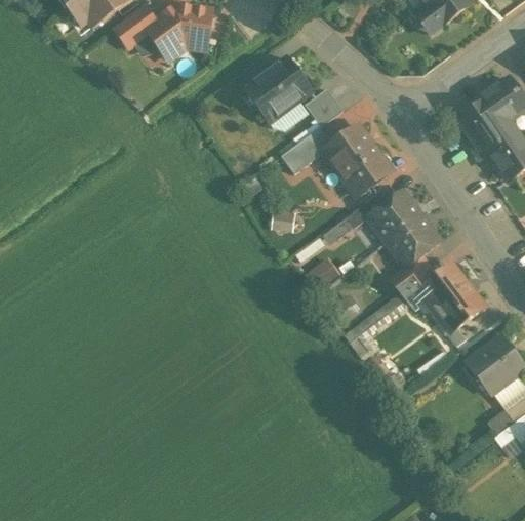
[(62,0),(81,26),(87,22),(92,28),(129,0),(62,0)]
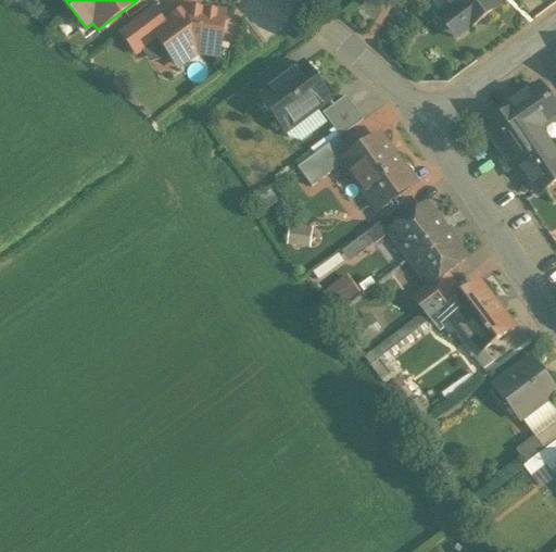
[(446,0),(465,25),(497,2),(496,0),(446,0)]
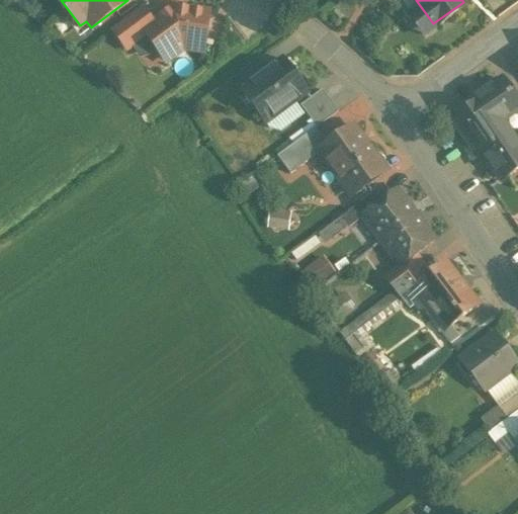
[(141,5),(111,27),(126,48),(146,33),(142,27),(152,20),(141,5)]
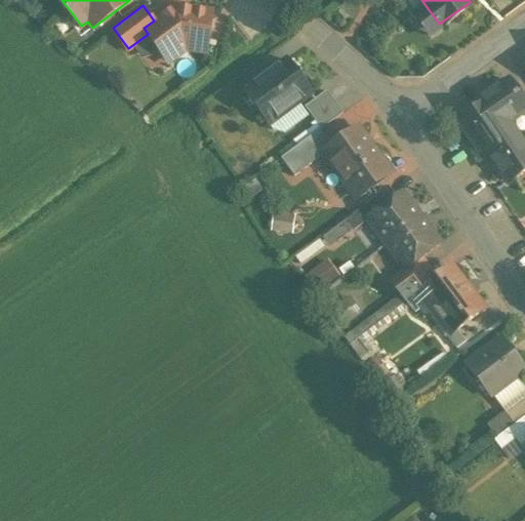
[(211,10),(174,5),(154,21),(144,28),(148,34),(154,41),(160,42),(171,57),(186,47),(205,50),(211,10)]
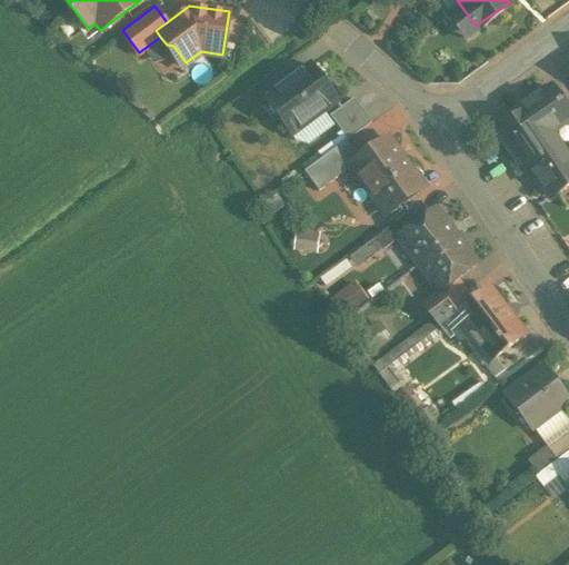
[(309,65),(283,83),(265,97),(291,132),(337,99),(310,63),(308,65),(309,65)]
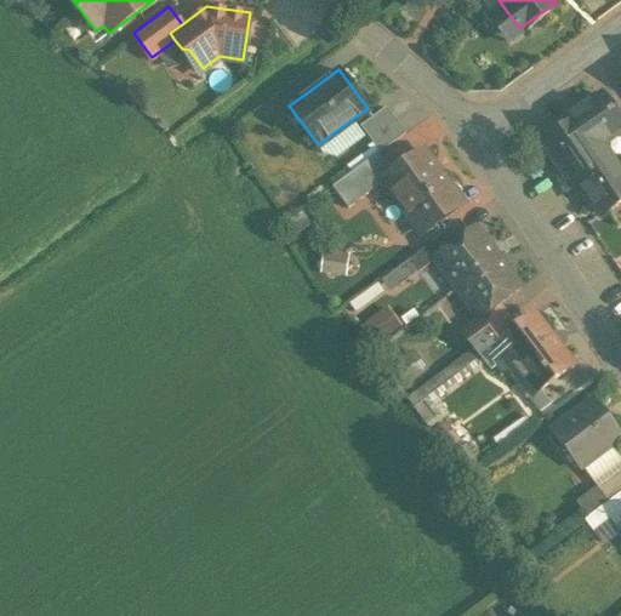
[(602,92),(576,109),(576,110),(560,121),(564,125),(582,154),(602,141),(620,127),(620,120),(602,92)]
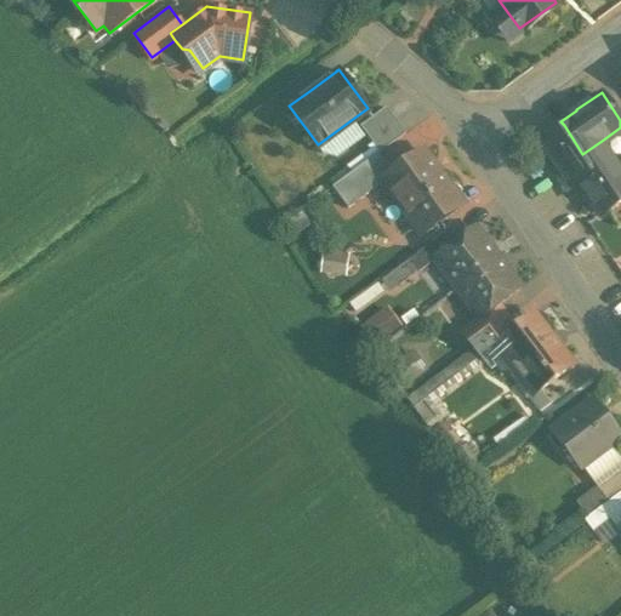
[(386,106),(360,124),(380,149),(405,131),(386,106)]
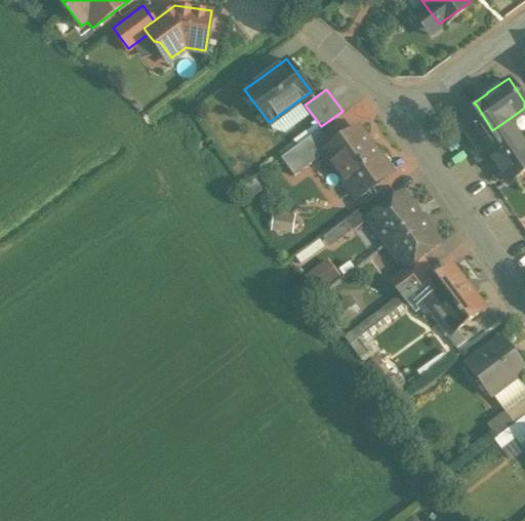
[(477,106),(458,119),(483,155),(488,151),(508,179),(524,167),(524,144),(509,119),(492,130),(477,106)]
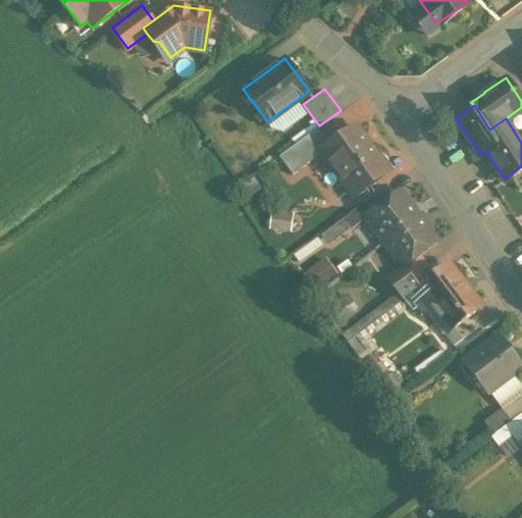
[(329,143),(320,150),(321,151),(353,194),(387,168),(355,124),(329,143)]
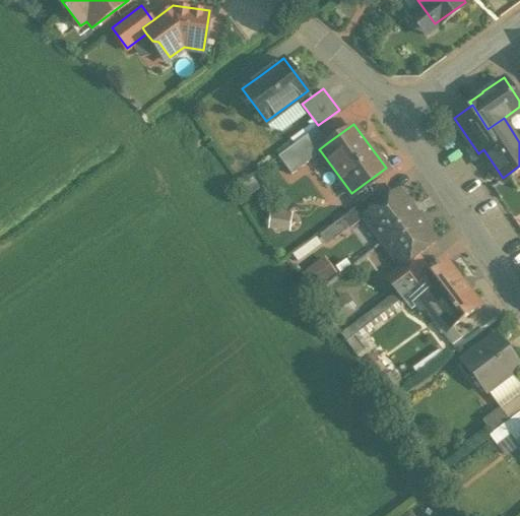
[(316,126),(277,154),(290,173),(320,150),(319,149),(328,142),(316,126)]
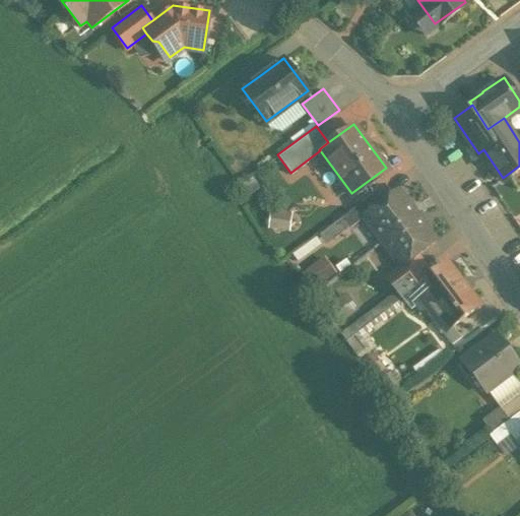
[(377,204),(364,214),(365,215),(382,240),(419,212),(411,202),(407,202),(397,189),(377,204)]
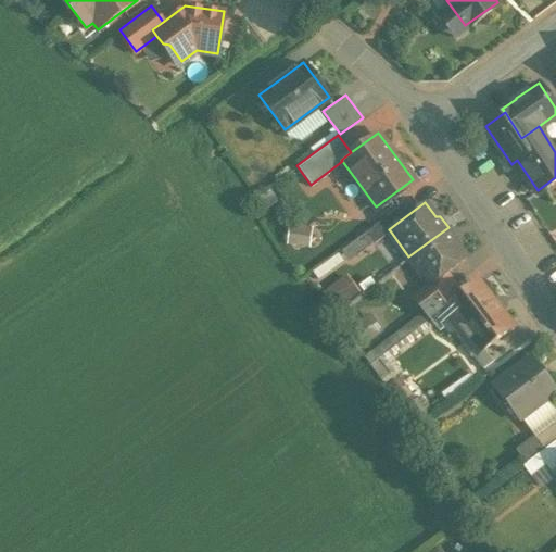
[(395,209),(367,230),(375,241),(390,230),(389,229),(403,218),(395,209)]
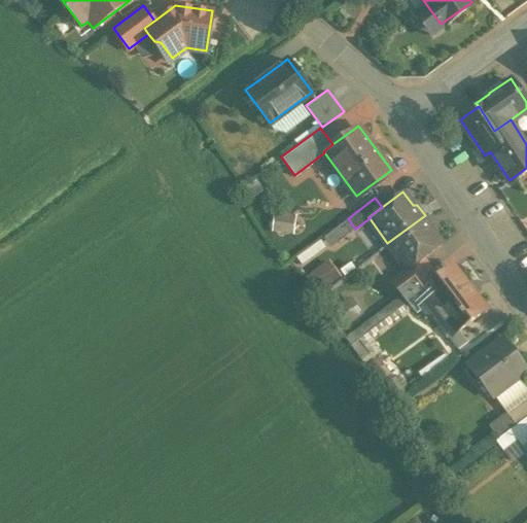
[(297,230),(299,211),(278,209),(277,228),(297,230)]
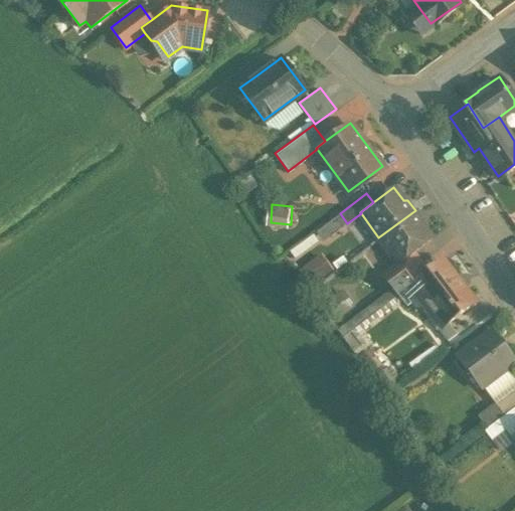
[(415,210),(378,237),(396,262),(397,263),(412,250),(431,237),(421,224),(422,220),(415,210)]
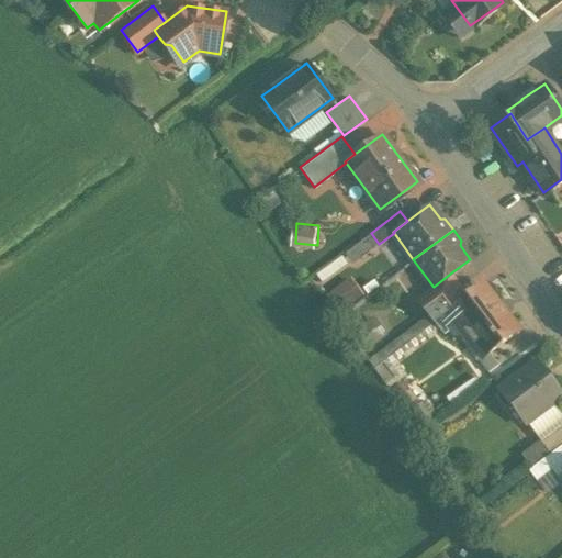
[(344,303),(366,288),(356,274),(334,289),(344,303)]
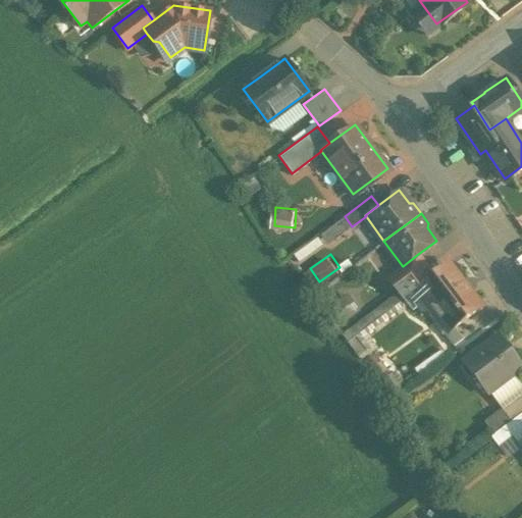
[(418,254),(403,266),(402,265),(388,275),(397,286),(421,268),(426,264),(418,254)]
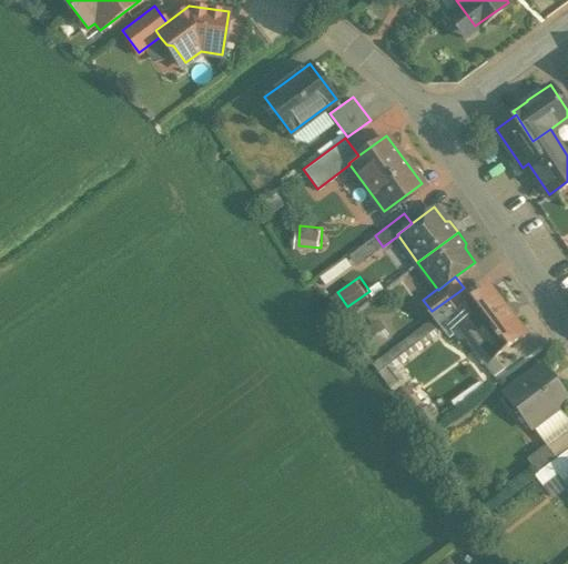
[(467,304),(458,311),(458,312),(483,344),(473,352),(480,363),(523,332),(490,288),(467,304)]
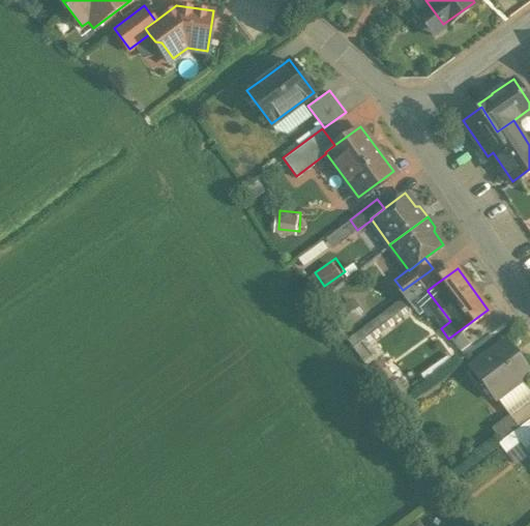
[(403,290),(401,292),(410,303),(428,291),(428,290),(436,284),(428,272),(403,290)]
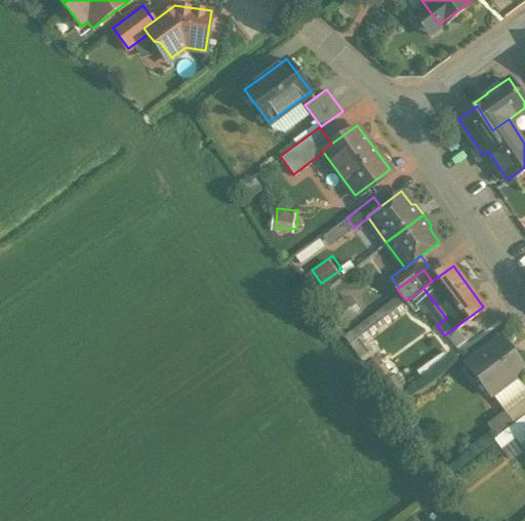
[(398,293),(348,333),(367,358),(384,346),(371,330),(406,304),(398,293)]
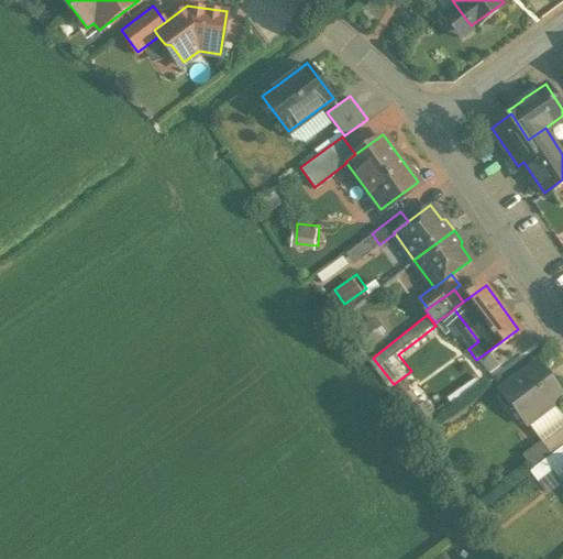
[(537,362),(499,391),(526,425),(562,395),(537,362)]
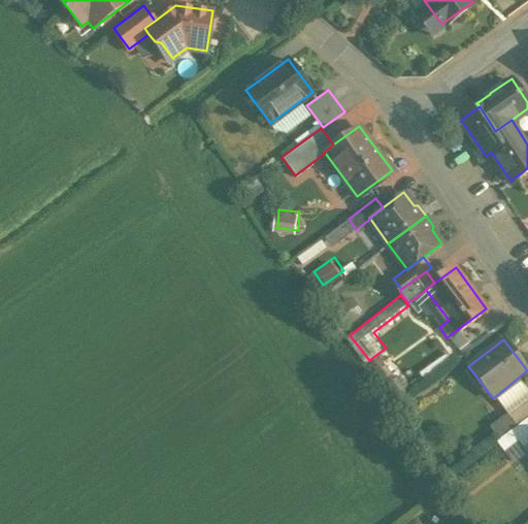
[(527,396),(507,414),(516,425),(527,416),(527,396)]
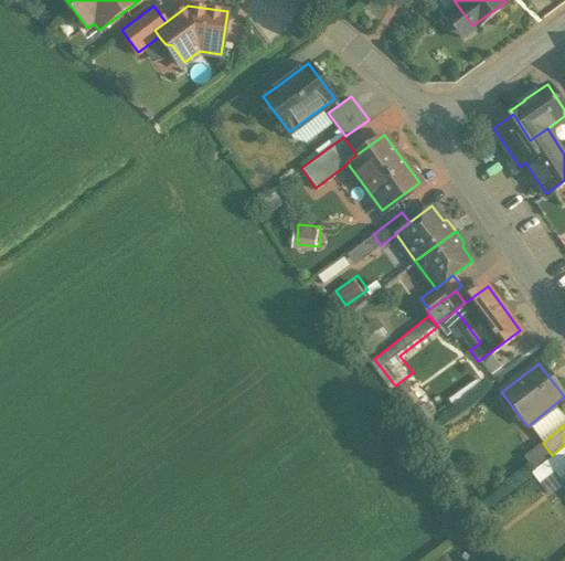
[(564,445),(552,455),(546,459),(555,472),(561,478),(564,475),(564,445)]
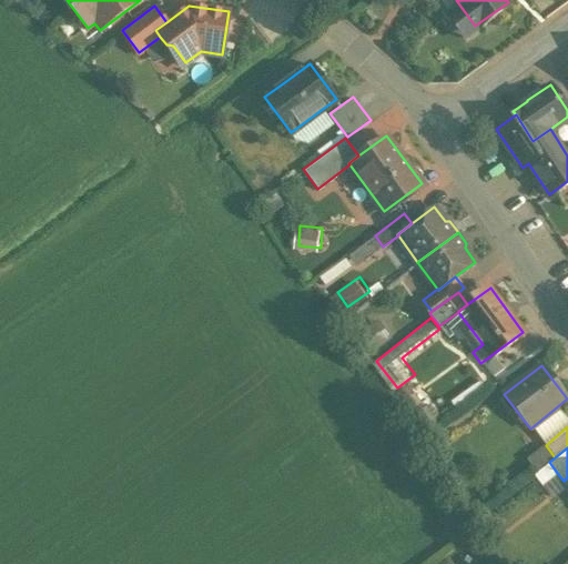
[(549,462),(534,474),(543,486),(558,474),(549,462)]
